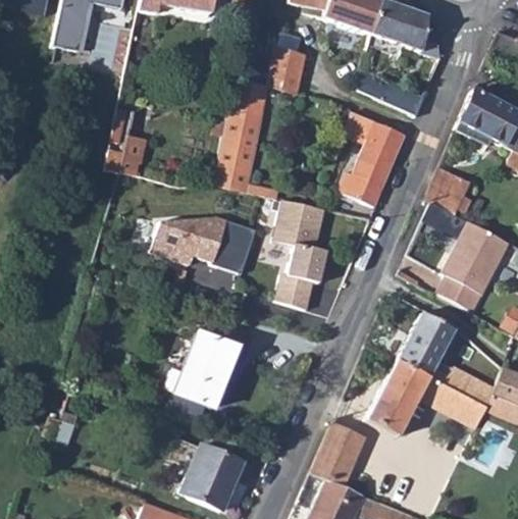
[(0,0),(0,2),(44,13),(46,0),(0,0)]
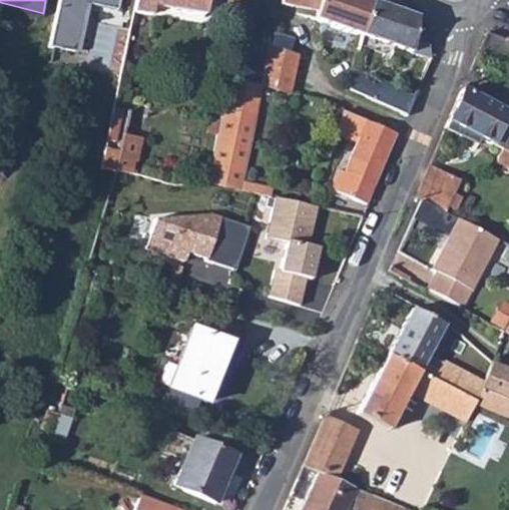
[(60,0),(52,44),(78,50),(88,2),(119,9),(121,0),(60,0)]
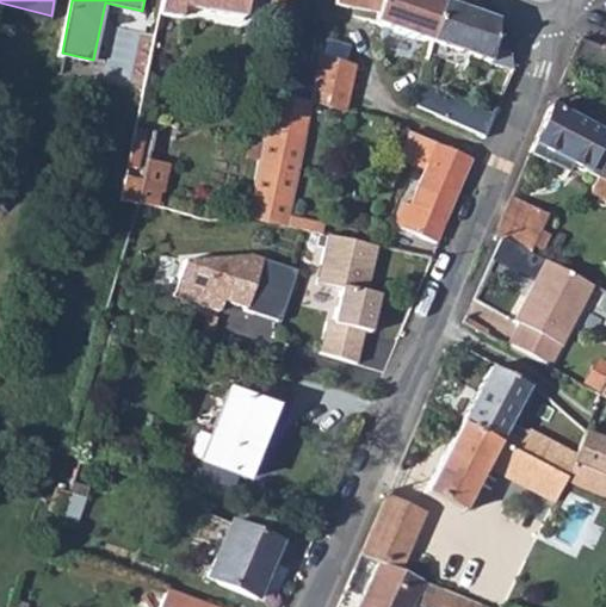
[(165,0),(162,12),(184,14),(186,5),(248,14),(251,0),(165,0)]
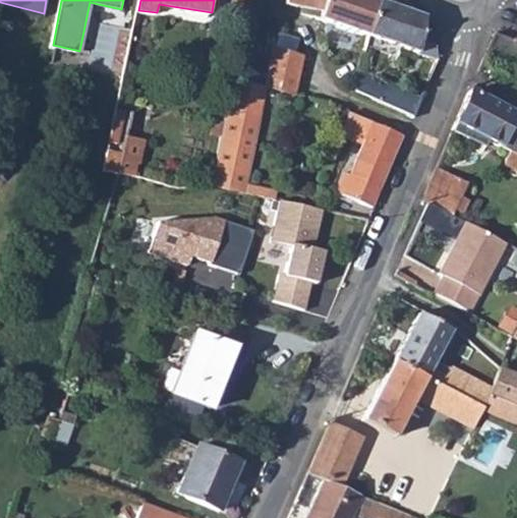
[(289,0),(289,2),(324,9),(327,0),(289,0)]
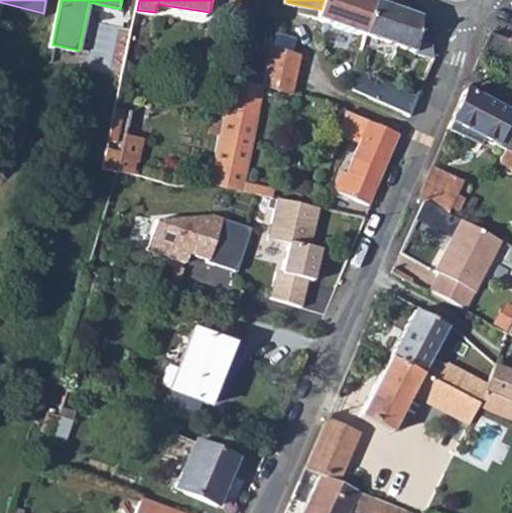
[(324,0),(321,9),(318,17),(366,33),(376,0),(324,0)]
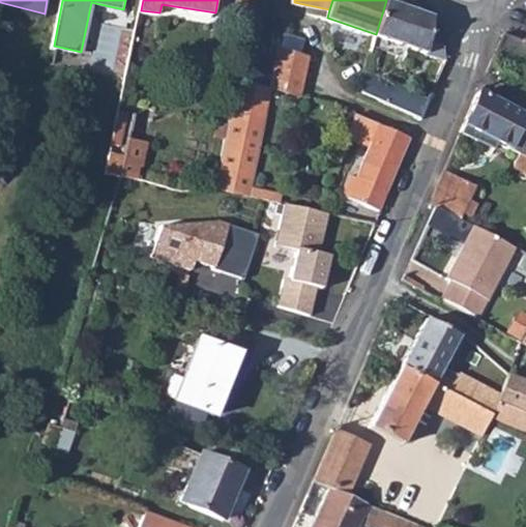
[(386,0),(376,34),(374,44),(401,53),(404,44),(449,59),(442,30),(441,28),(432,28),(434,16),(389,0),(386,0)]
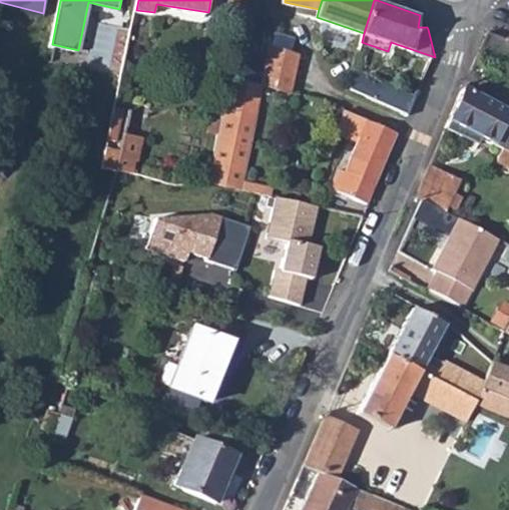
[(490,30),(483,47),(508,60),(508,37),(490,30)]
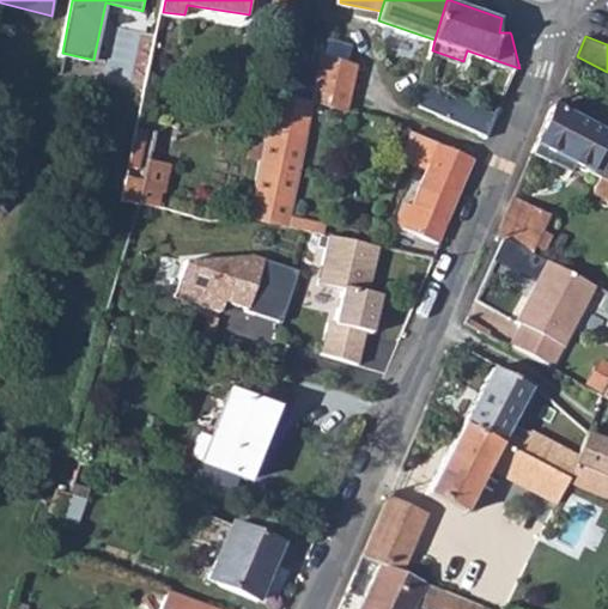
[(316,101),(317,101),(351,110),(359,64),(324,53),(316,101)]
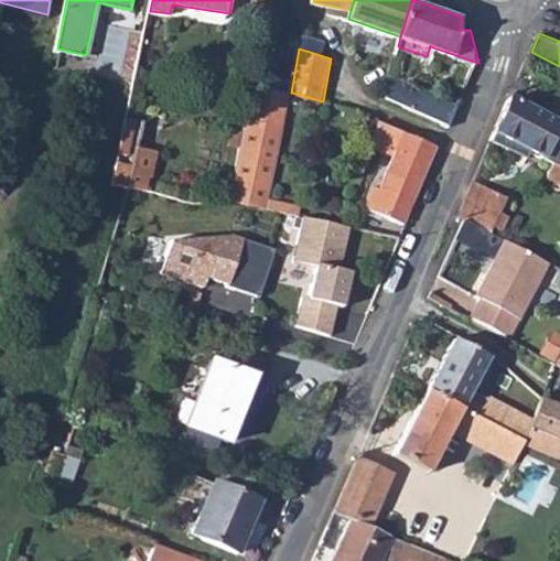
[(391,76),(386,96),(452,122),(460,105),(391,76)]
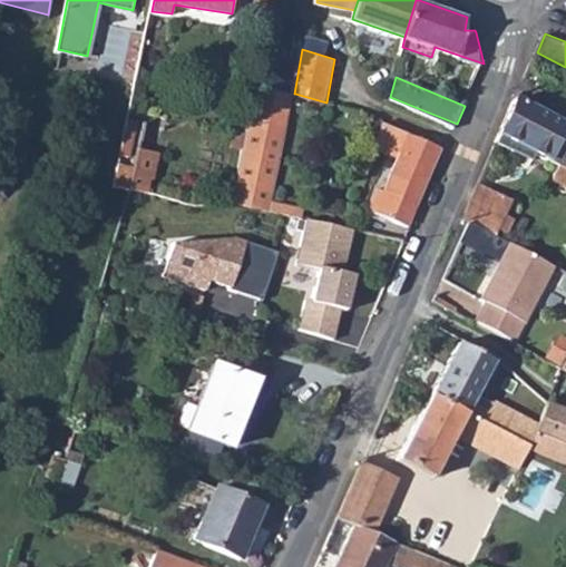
[(259,86),(234,201),(304,216),(308,206),(274,199),(295,94),(294,94),(259,86)]
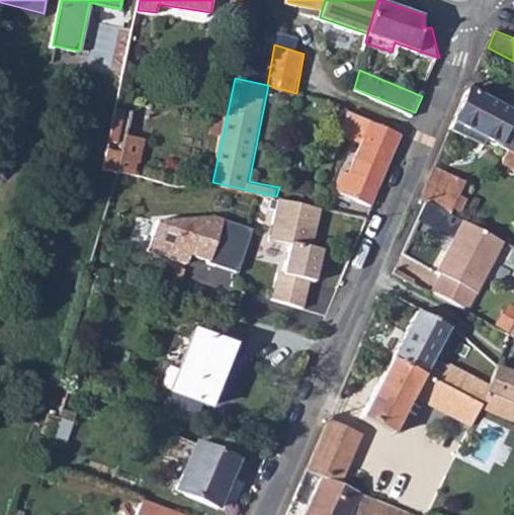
[(469,89),(456,121),(501,144),(513,113),(513,111),(469,89)]
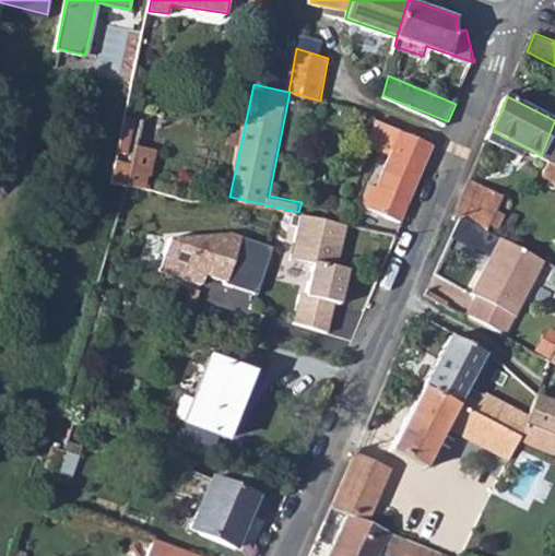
[(390,125),(376,119),(370,140),(382,144),(390,125)]
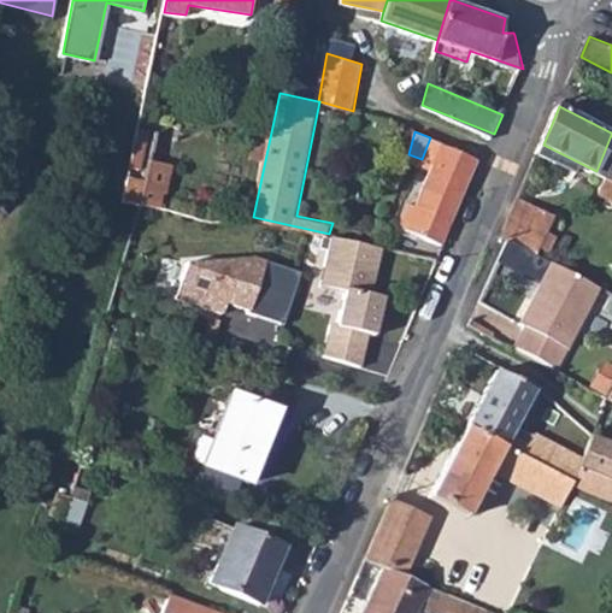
[(611,135),(596,171),(607,177),(611,180),(611,135)]
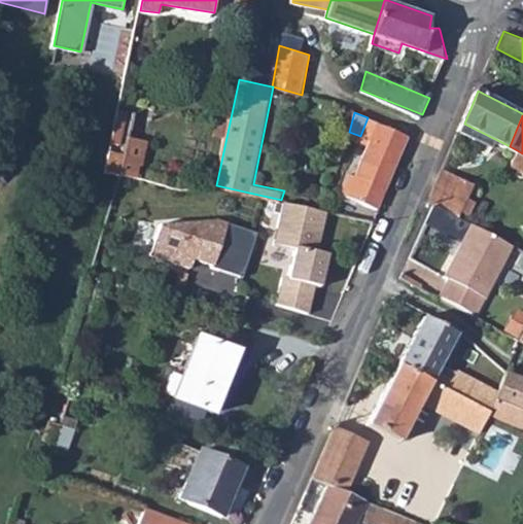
[(410,135),(379,123),(357,175),(352,173),(344,193),(380,208),(410,135)]
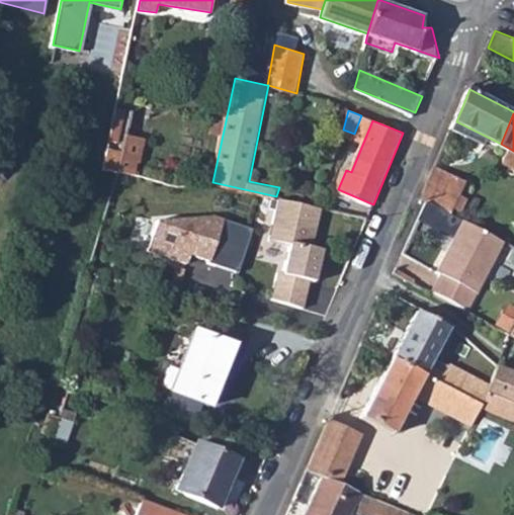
[(147,138),(127,134),(123,153),(120,171),(137,173),(139,161),(142,161),(147,138)]
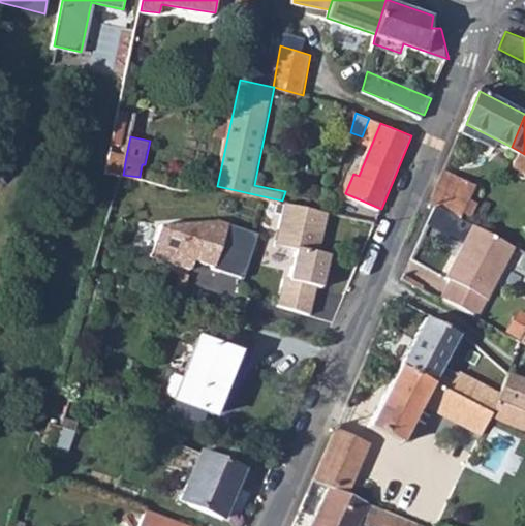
[(126,156),(112,153),(107,172),(123,175),(126,156)]
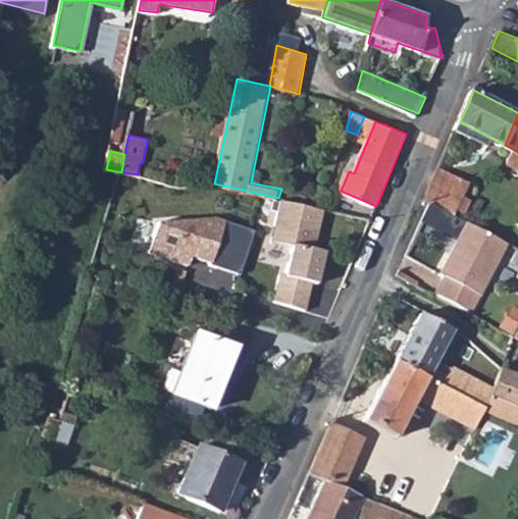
[(427,199),(432,202),(455,213),(470,182),(442,167),(427,199)]
